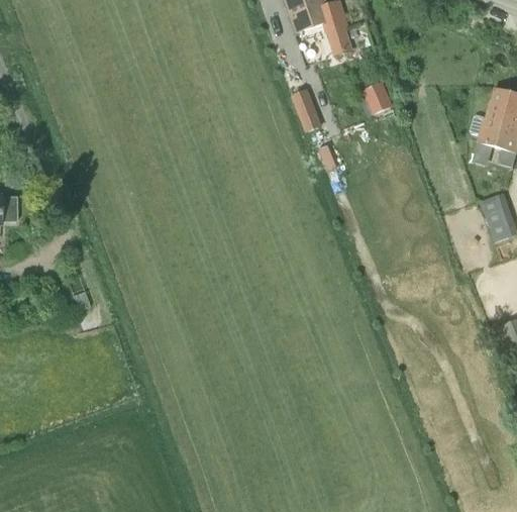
[(285,0),(296,31),(333,19),(326,0),(285,0)]
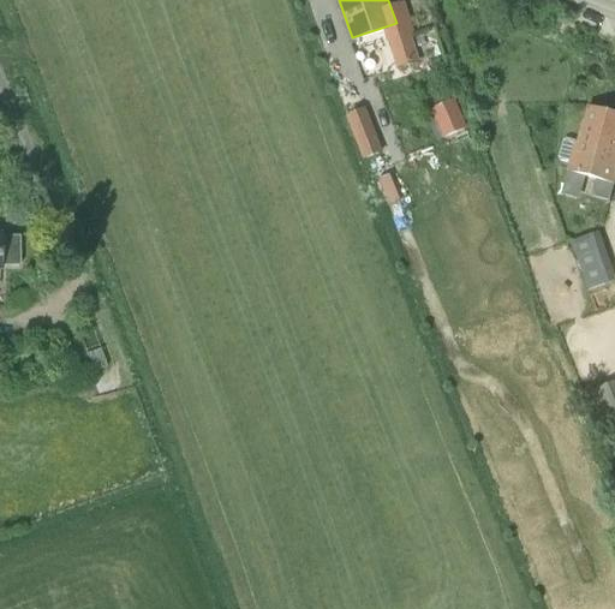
[(388,35),(398,64),(419,58),(410,29),(388,35)]
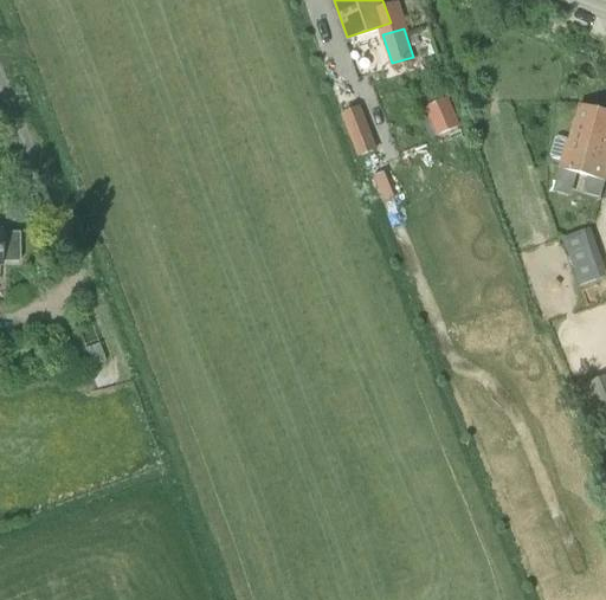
[(437,133),(459,123),(447,95),(425,104),(437,133)]
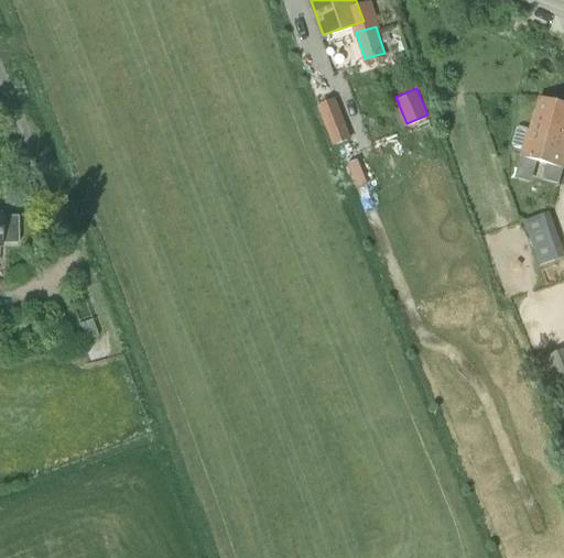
[(563,100),(539,94),(530,123),(519,120),(516,122),(511,141),(514,143),(522,145),(520,152),(563,164),(563,159),(563,100)]
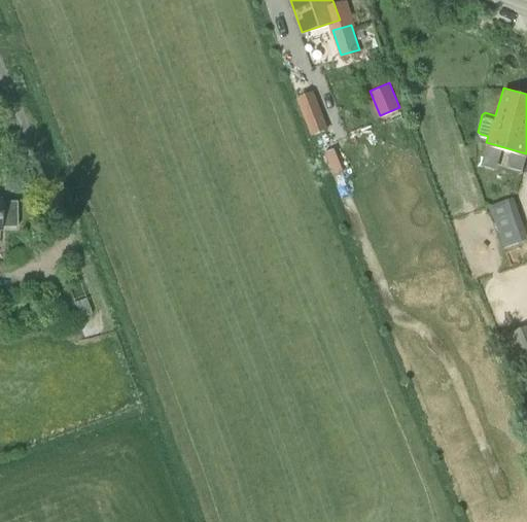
[(327,127),(313,89),(296,95),(312,133),(318,131),(327,127)]
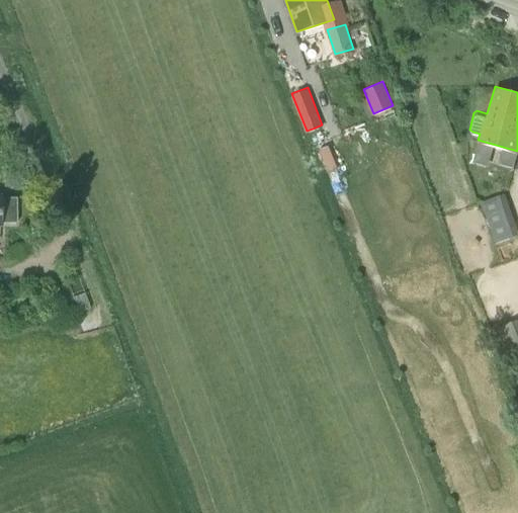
[(0,220),(16,221),(16,195),(0,194),(0,220)]
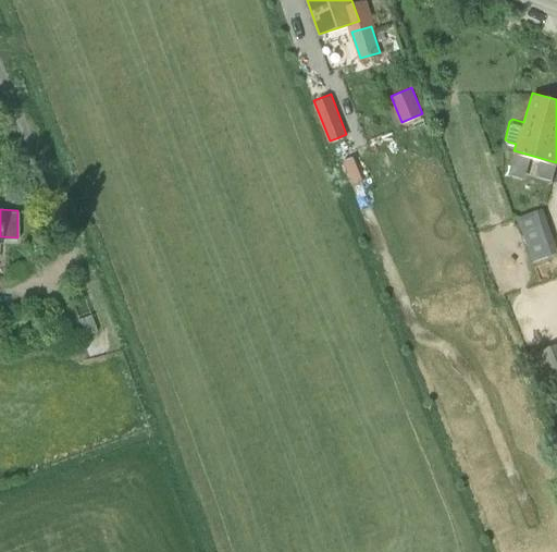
[(523,231),(532,258),(547,253),(539,225),(523,231)]
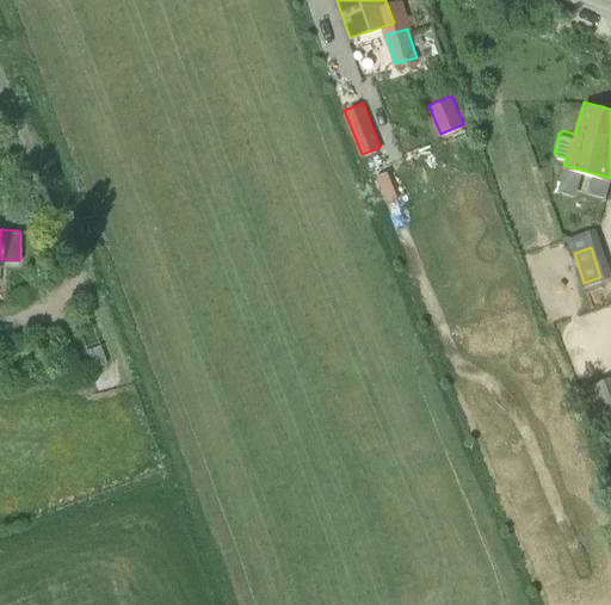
[(610,424),(610,374),(585,386),(603,427),(610,424)]
